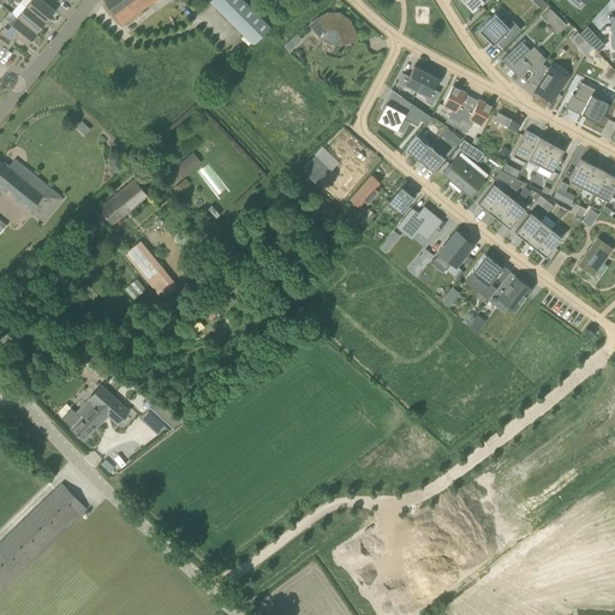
[(43,1),(45,0),(30,0),(27,6),(46,22),(55,11),(43,1)]
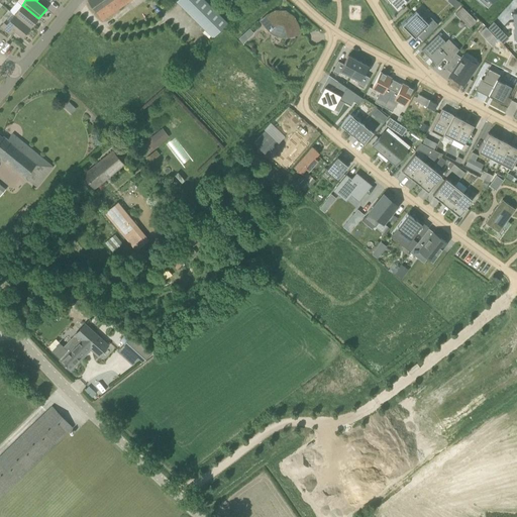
[(101,21),(126,4),(128,2),(130,0),(88,0),(87,0),(101,21)]
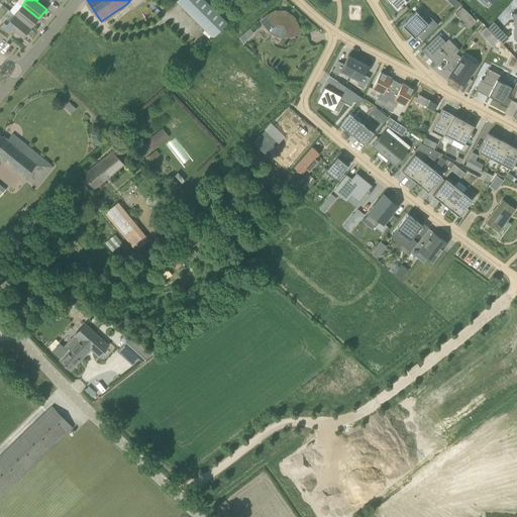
[(212,37),(227,22),(204,0),(177,0),(176,1),(212,37)]
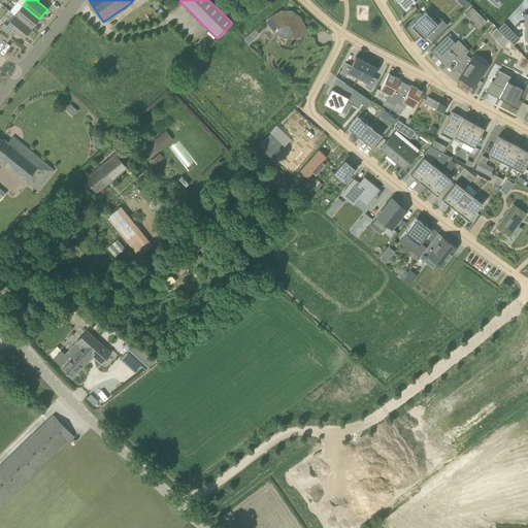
[(397,0),(399,1),(397,2),(405,10),(416,1),(414,0),(397,0)]
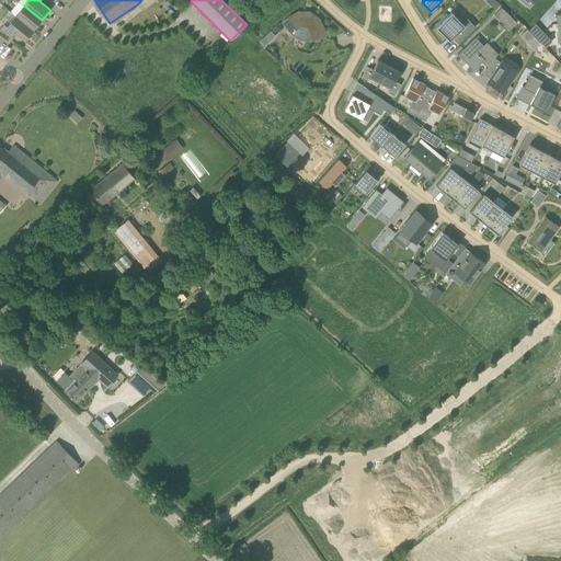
[(33,31),(42,20),(24,6),(15,15),(33,31)]
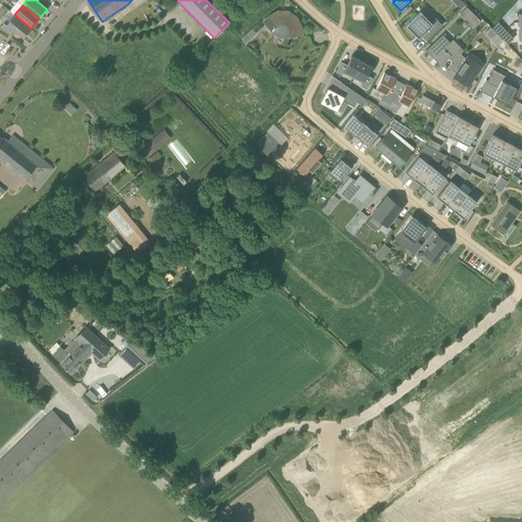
[(474,13),(467,6),(460,13),(467,20),(474,13)]
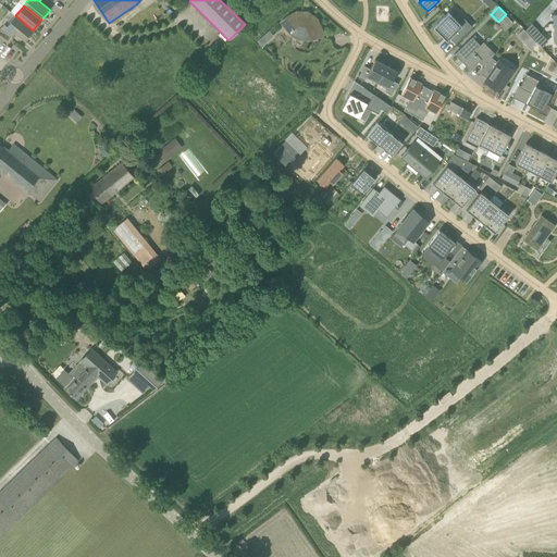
[(287,16),(281,23),(289,32),(292,34),(294,36),(296,37),(301,38),(305,39),(307,39),(310,38),(322,36),(320,27),(316,19),(309,14),(304,12),(297,12),(287,16)]
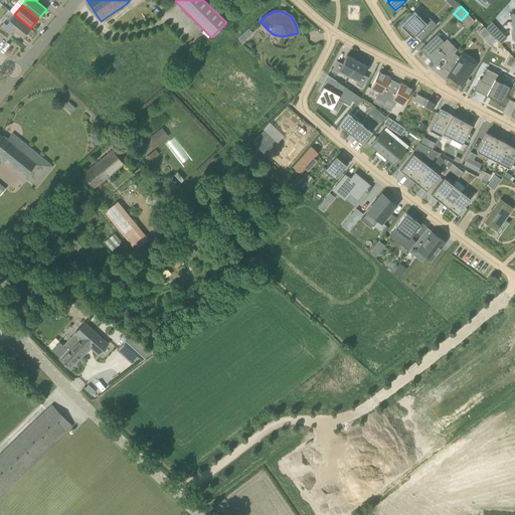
[(414,11),(400,25),(410,35),(412,37),(415,35),(420,40),(437,24),(428,17),(424,21),(414,11)]
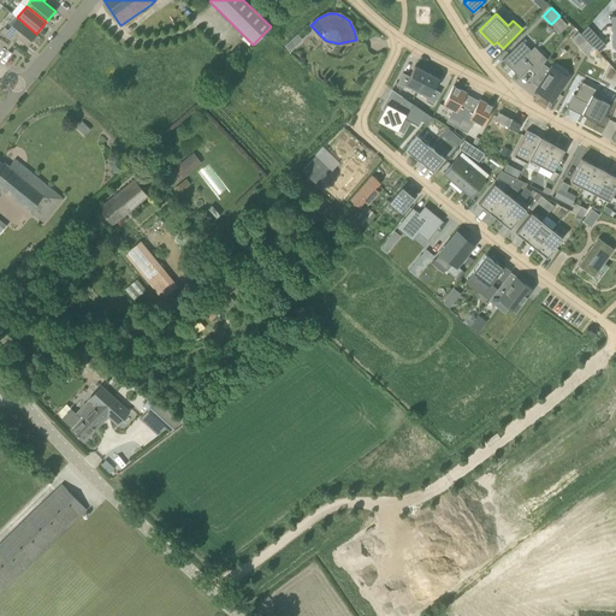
[(36,34),(17,17),(7,29),(4,27),(0,31),(12,41),(16,35),(27,45),(36,34)]
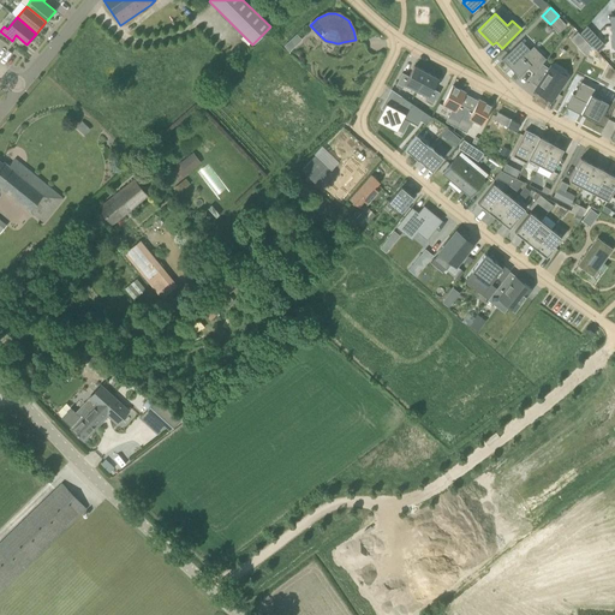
[(586,27),(579,33),(598,53),(605,47),(586,27)]
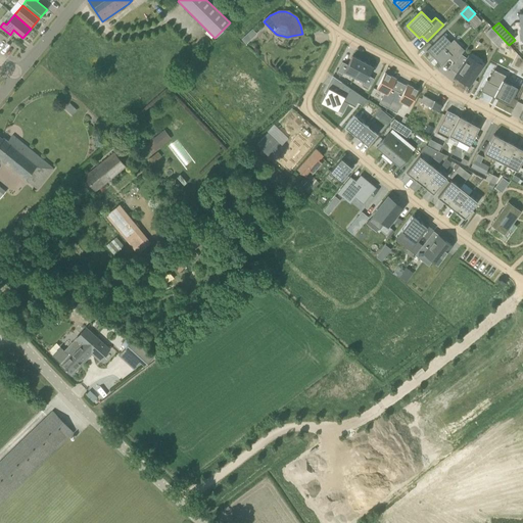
[(503,41),(497,36),(491,41),(497,49),(503,41)]
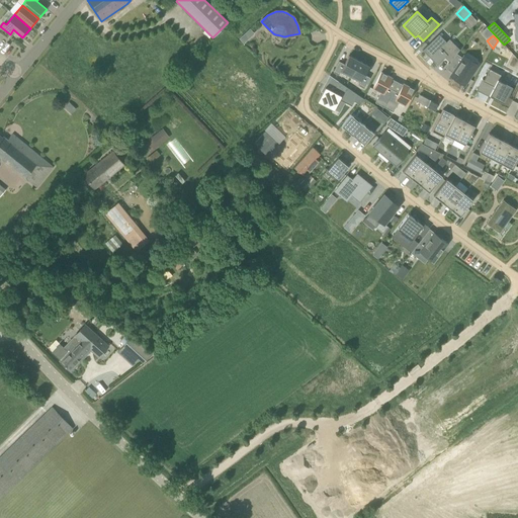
[(432,39),(422,50),(437,65),(447,55),(432,39)]
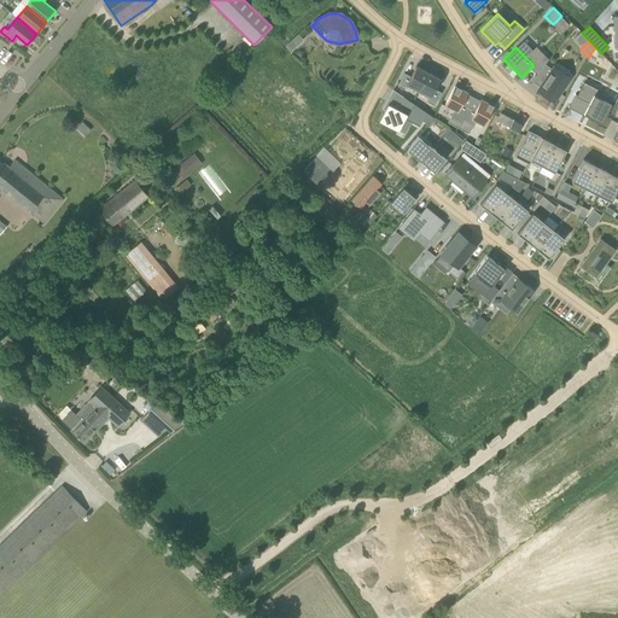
[(601,81),(610,64),(592,56),(583,71),(601,81)]
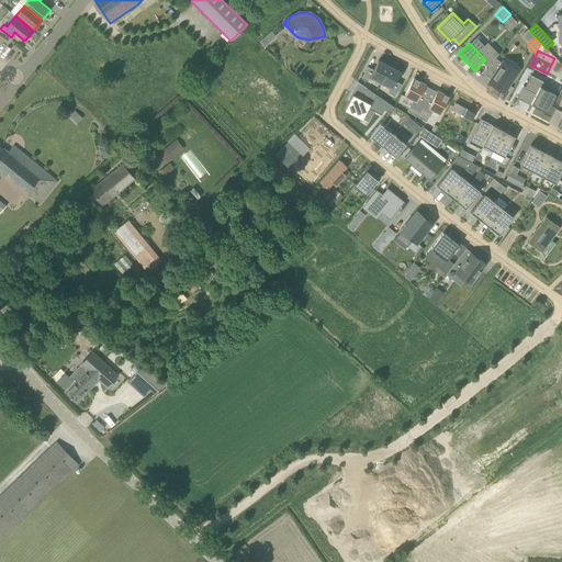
[(504,91),(518,70),(504,62),(503,64),(496,59),(484,74),(492,79),(490,82),(504,91)]
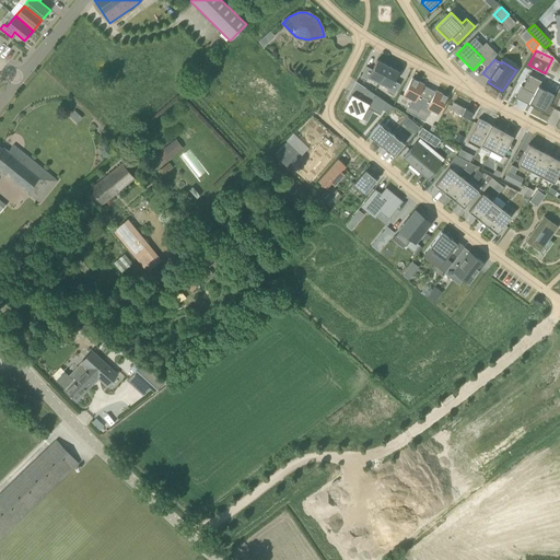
[(366,66),(360,78),(366,81),(368,78),(378,84),(388,66),(377,60),(372,69),(366,66)]
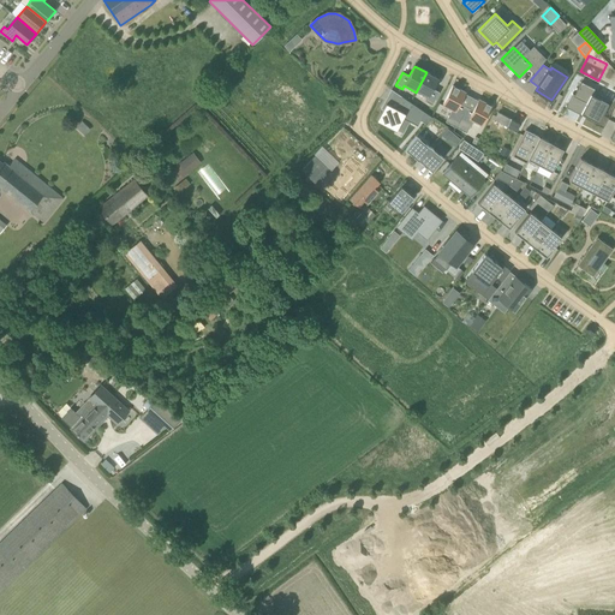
[(427,72),(416,93),(428,99),(425,101),(433,105),(439,93),(433,89),(439,78),(427,72)]
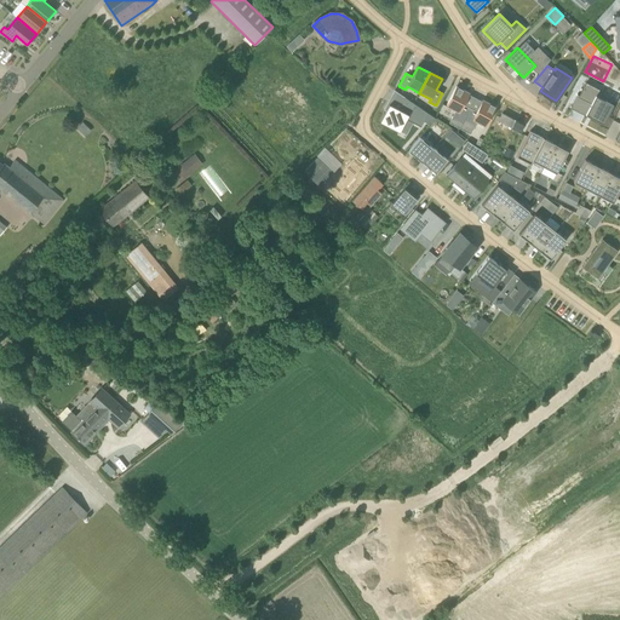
[(600,90),(586,82),(579,96),(578,97),(591,103),(585,114),(591,118),(592,118),(603,124),(614,102),(598,92),(600,90)]
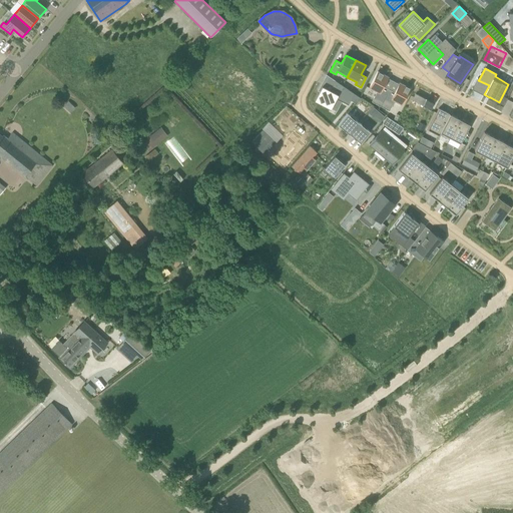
[(378,71),(369,87),(377,91),(372,101),(381,106),(389,89),(384,86),(389,77),(378,71)]
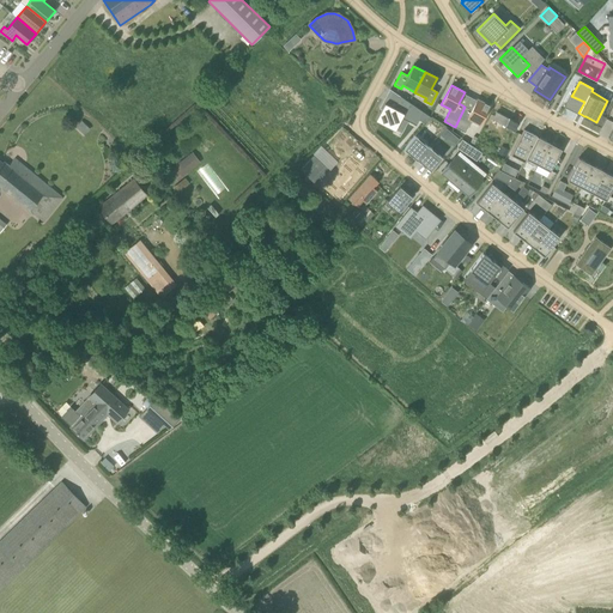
[(423,111),(400,96),(394,108),(384,103),(376,120),(395,129),(401,117),(416,125),(423,111)]
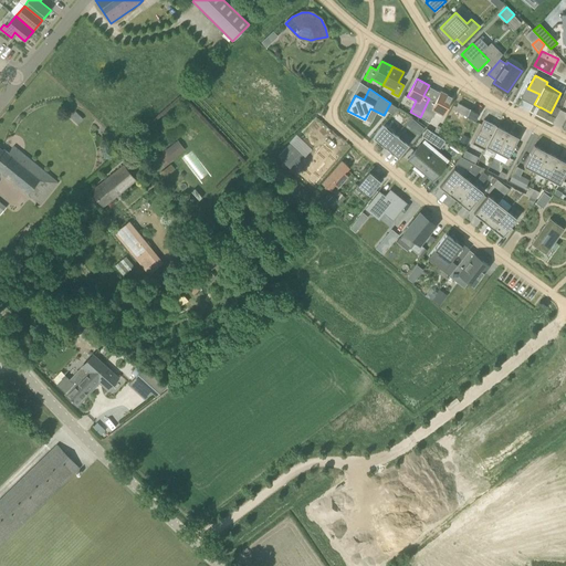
[(429,98),(420,117),(429,122),(435,112),(443,116),(452,97),(440,92),(436,102),(429,98)]
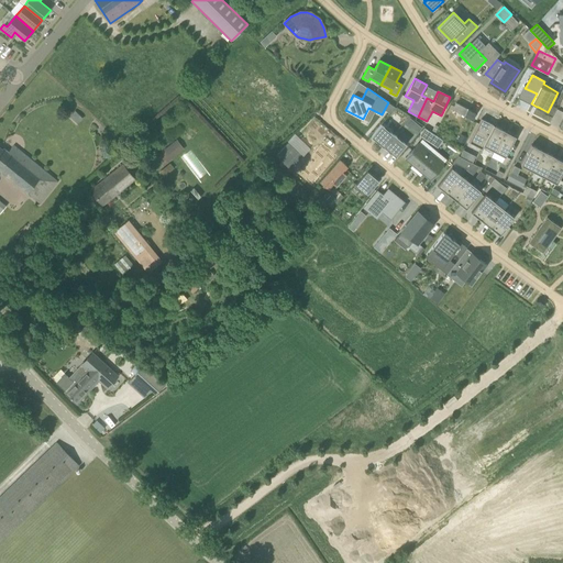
[(457,103),(454,110),(474,120),(477,113),(457,103)]
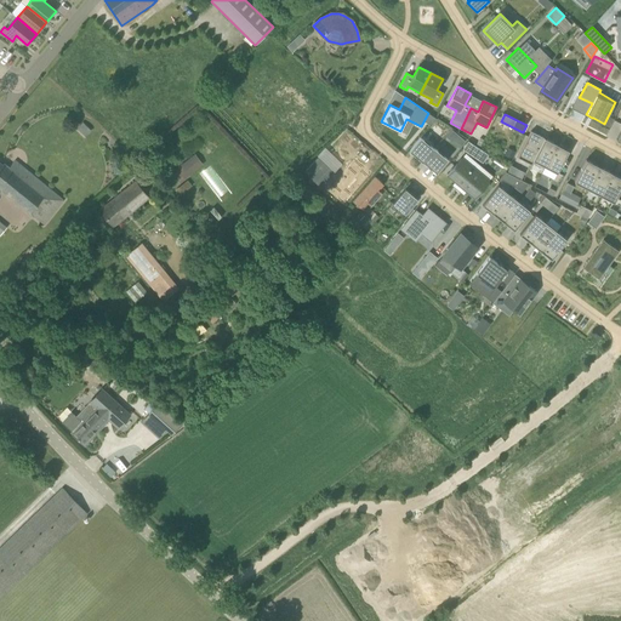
[(531,131),(517,158),(533,165),(534,161),(534,160),(545,138),(531,131)]
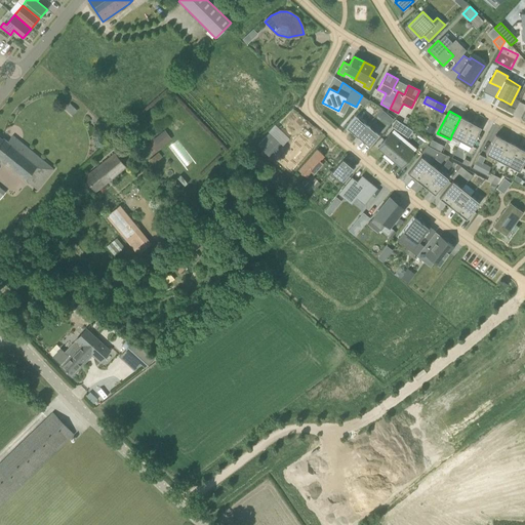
[(356,116),(347,127),(357,136),(358,136),(367,125),(356,116)]
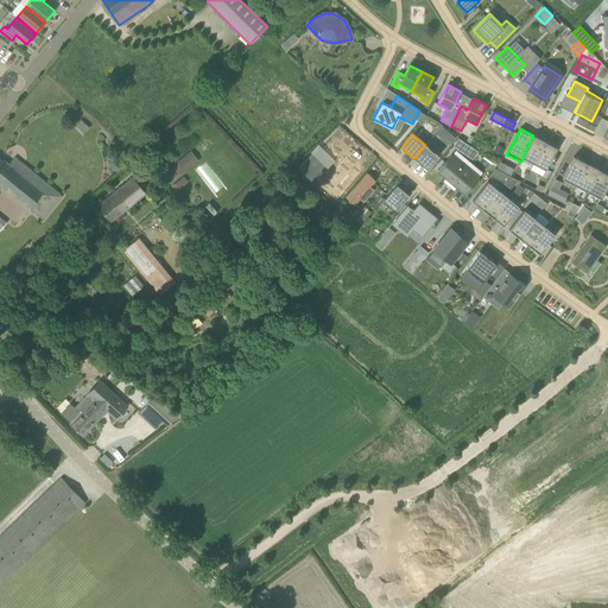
[(533,135),(523,157),(523,158),(533,163),(545,141),(533,135)]
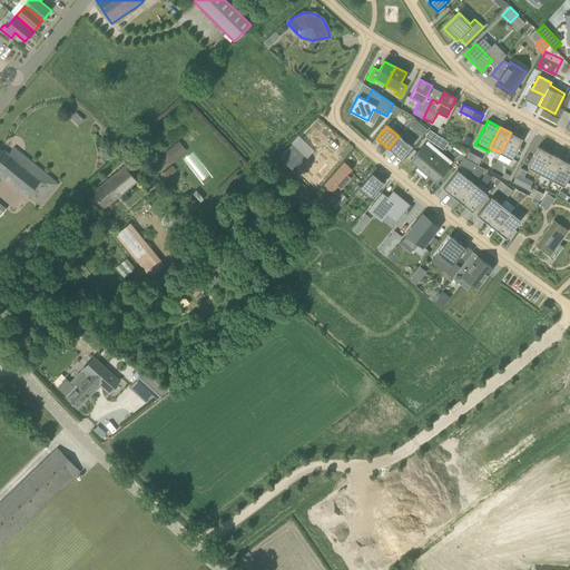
[(449,141),(430,129),(425,137),(443,149),(449,141)]
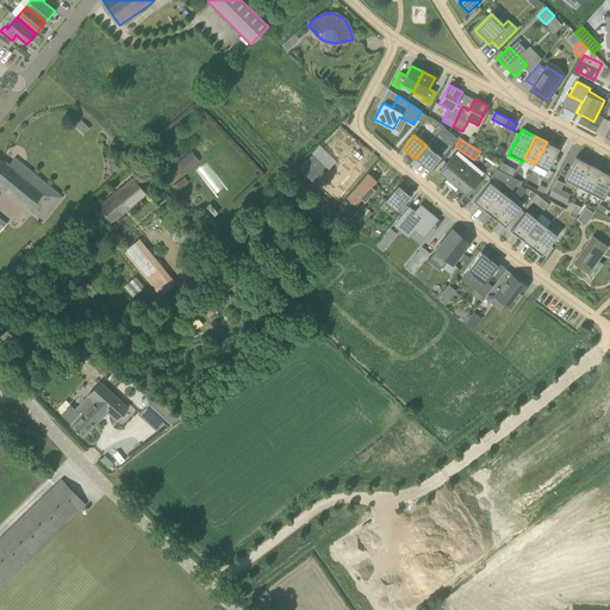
[(547,142),(535,163),(547,170),(559,148),(547,142)]
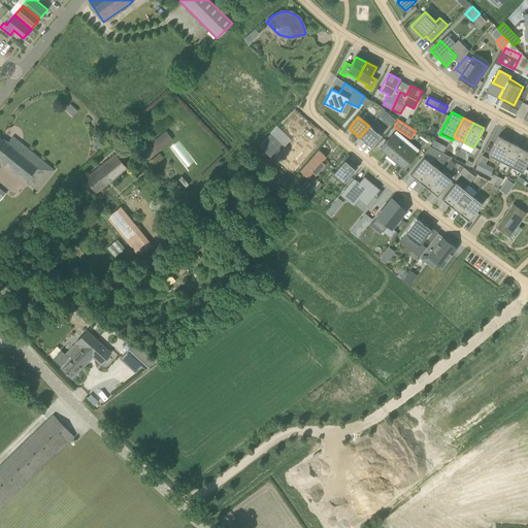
[(369,126),(360,137),(371,146),(381,135),(369,126)]
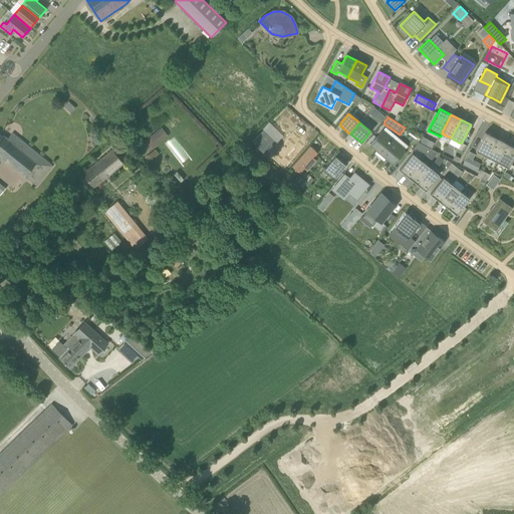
[(263,129),(251,141),(265,155),(277,143),(263,129)]
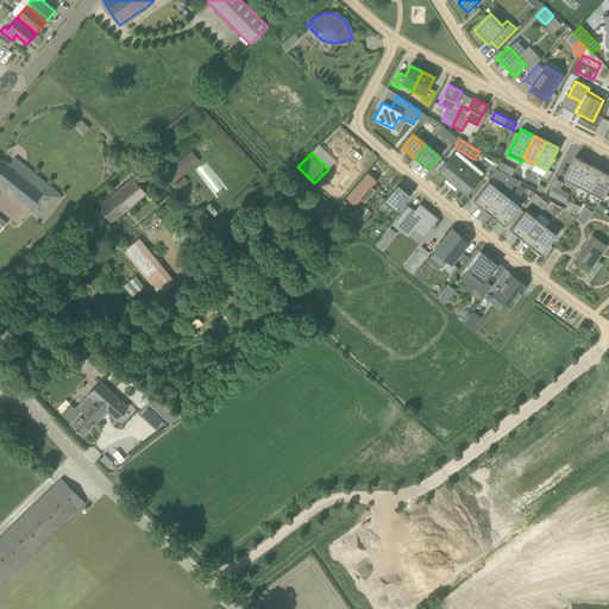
[(575,156),(563,179),(577,186),(589,163),(575,156)]
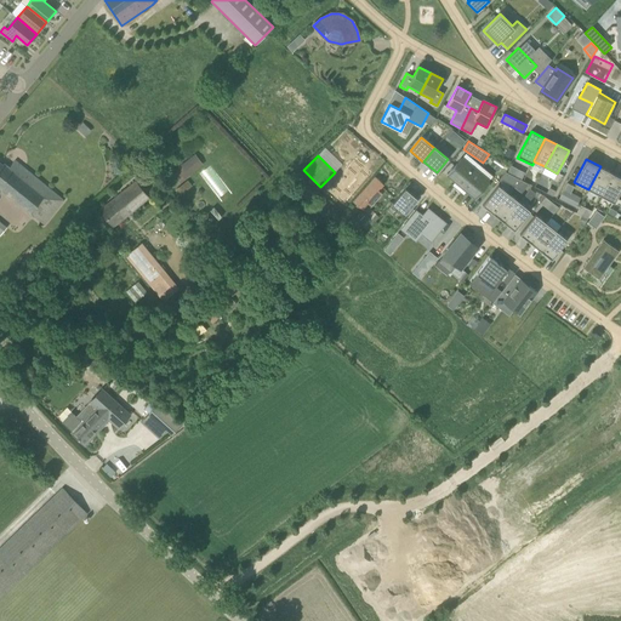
[(0,188),(33,216),(34,215),(45,224),(64,200),(15,160),(9,167),(4,164),(3,165),(0,163),(0,188)]
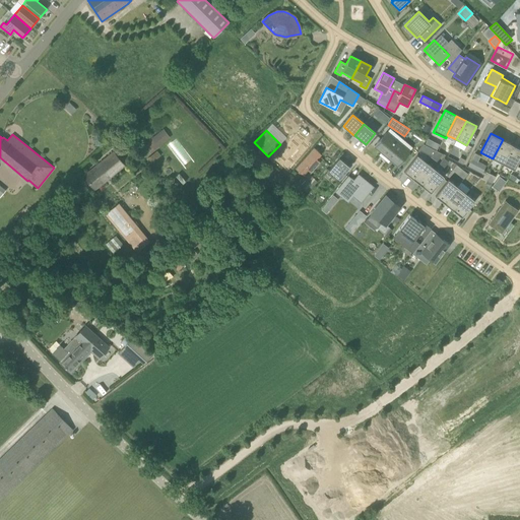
[(385,134),(376,145),(387,154),(396,143),(385,134)]
